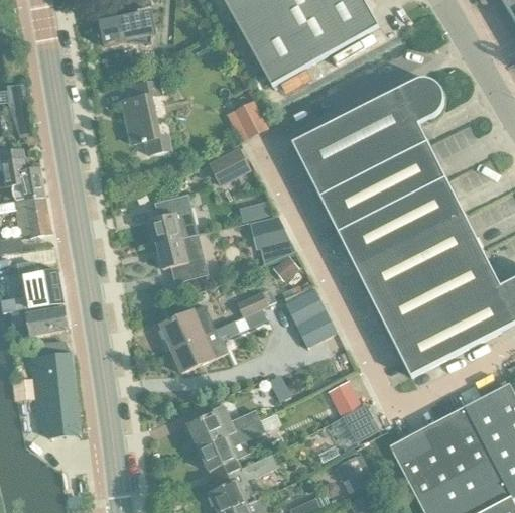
[(379,27),(364,0),(224,0),(272,87),(379,27)]
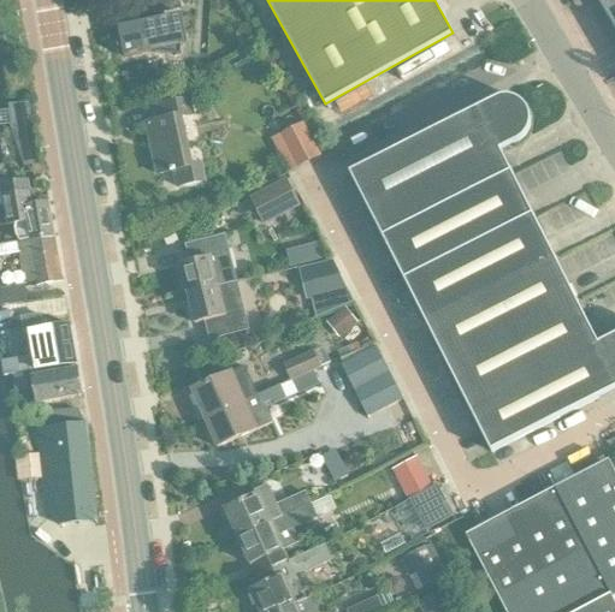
[(598,0),(614,29),(614,0),(598,0)]
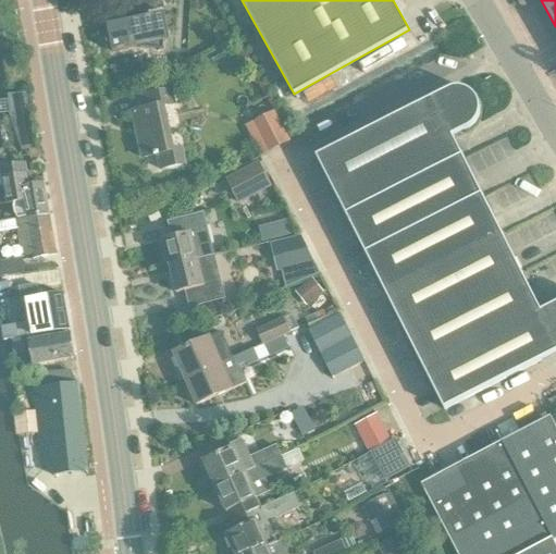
[(155,14),(107,23),(112,50),(125,47),(130,46),(162,47),(163,40),(169,39),(163,12),(155,14)]
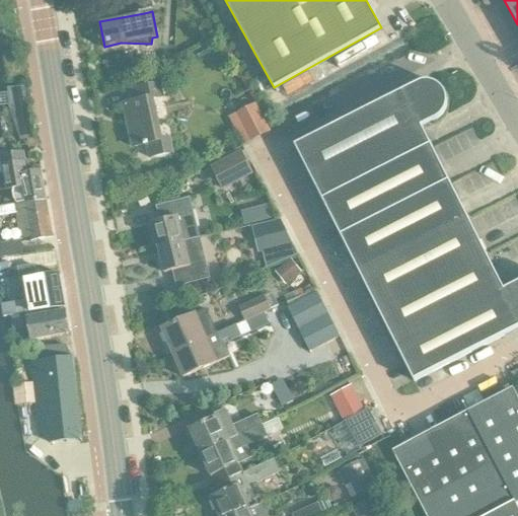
[(419,80),(294,141),(413,379),(517,325),(517,280),(514,283),(516,286),(505,292),(430,142),(420,121),(431,116),(433,119),(437,117),(441,114),(444,111),(446,105),(448,101),(447,95),(446,90),(444,86),(440,83),(436,80),(431,78),(426,78),(421,79),(419,80)]
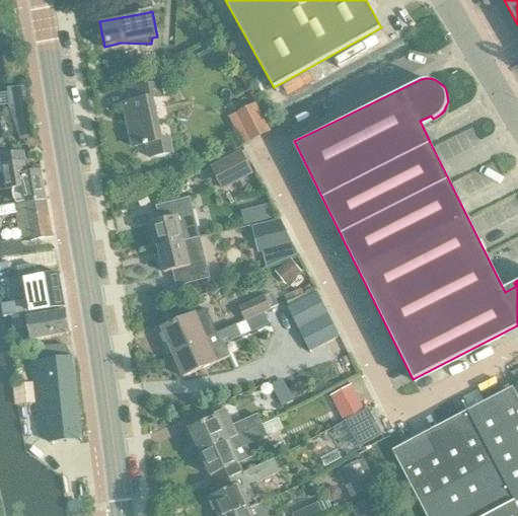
[(131,100),(123,102),(132,145),(145,143),(148,157),(170,152),(167,138),(160,139),(151,98),(160,96),(157,83),(129,89),(131,100)]
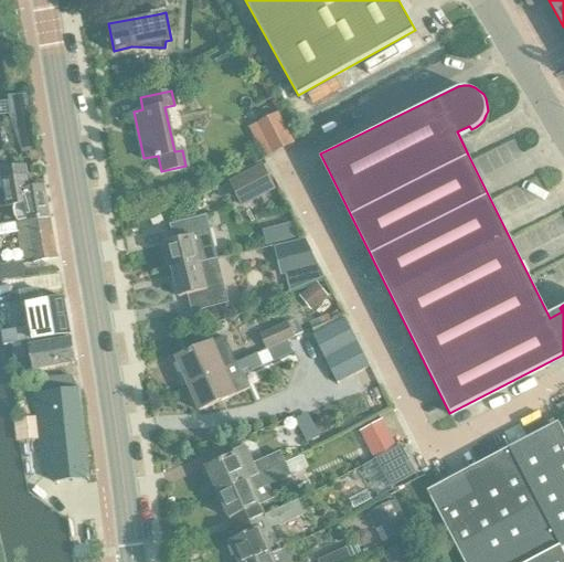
[(28,112),(28,98),(8,99),(9,113),(28,112)]
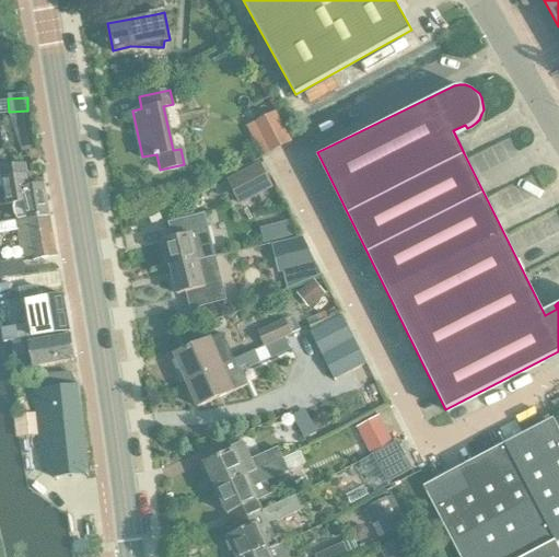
[(27,111),(9,112),(22,150),(34,148),(27,111)]
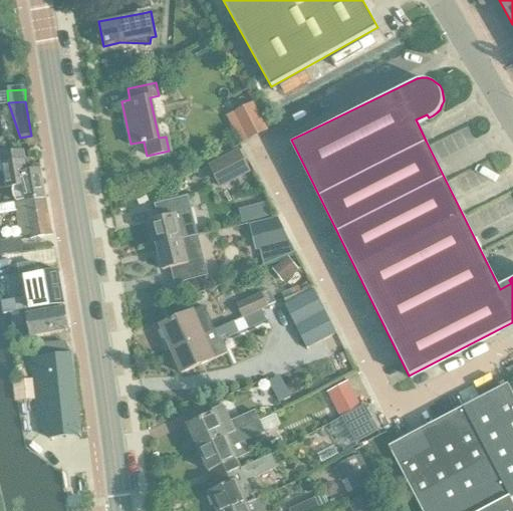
[(227,115),(241,141),(266,126),(253,101),(227,115)]
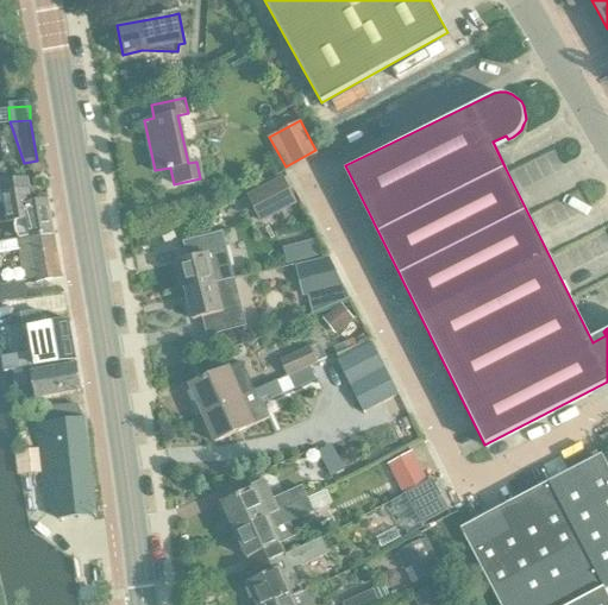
[(251,188),(245,191),(258,219),(264,215),(293,201),(280,174),(251,188)]
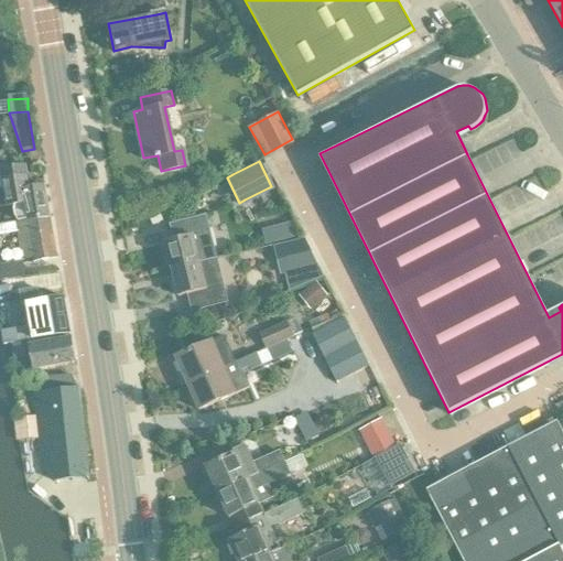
[(24,165),(0,170),(6,204),(13,203),(13,204),(11,206),(13,215),(15,217),(15,218),(26,217),(26,219),(49,215),(43,183),(28,186),(24,165)]
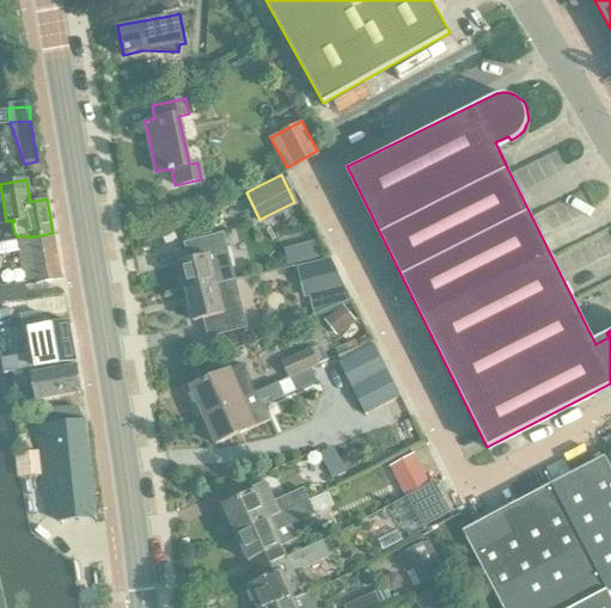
[(17,237),(0,239),(0,252),(19,250),(25,283),(61,277),(53,233),(29,238),(29,235),(17,237)]
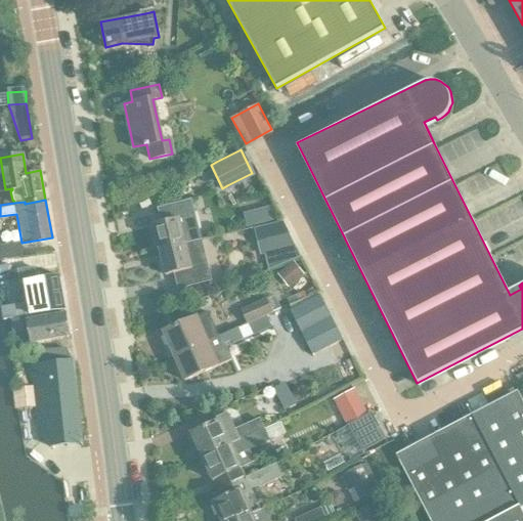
[(161,222),(153,224),(159,248),(200,239),(189,200),(158,208),(161,222)]
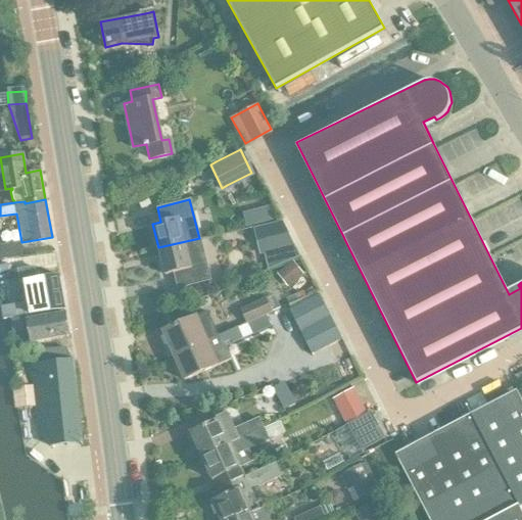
[(268,204),(257,206),(262,221),(275,218),(268,204)]
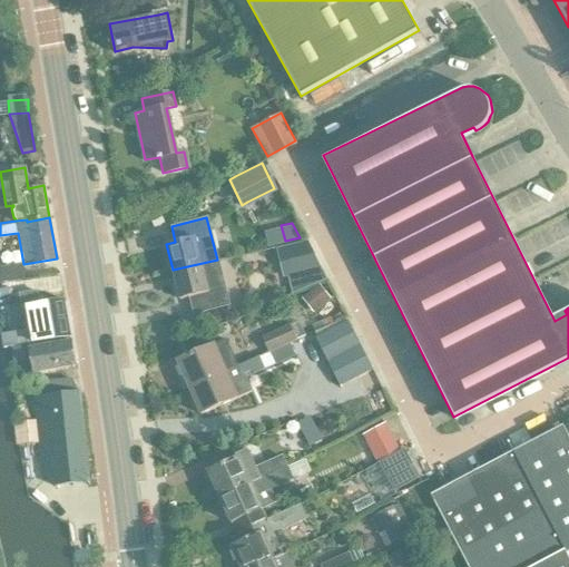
[(286,274),(320,266),(306,240),(280,246),(286,274)]
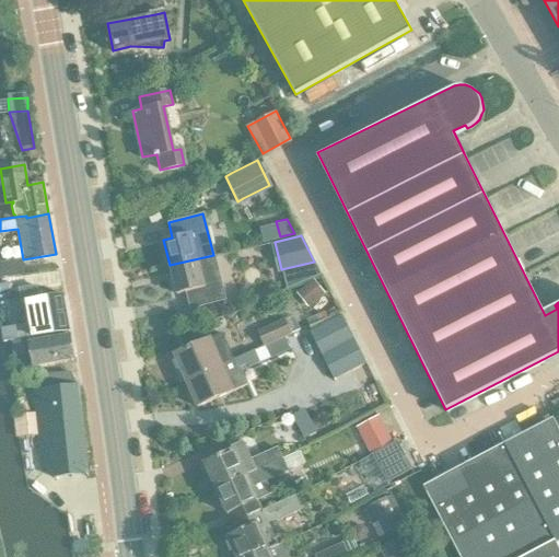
[(190,306),(223,298),(213,255),(170,265),(176,292),(186,290),(190,306)]
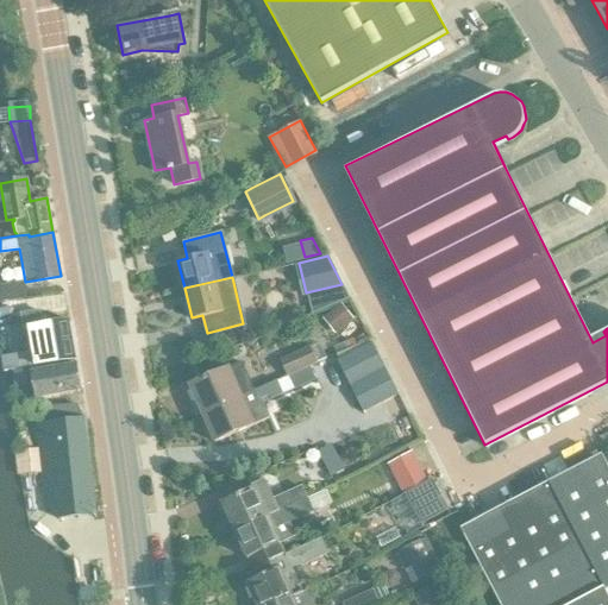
[(23,279),(0,283),(0,300),(26,295),(23,279)]
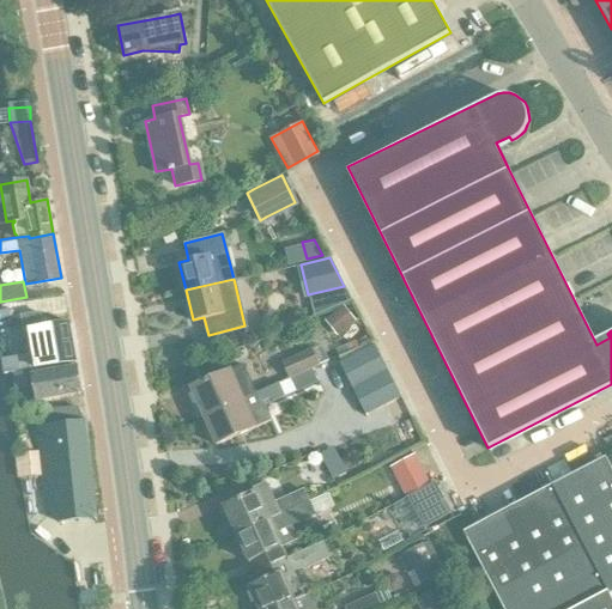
[(343,304),(323,318),(337,334),(356,320),(343,304)]
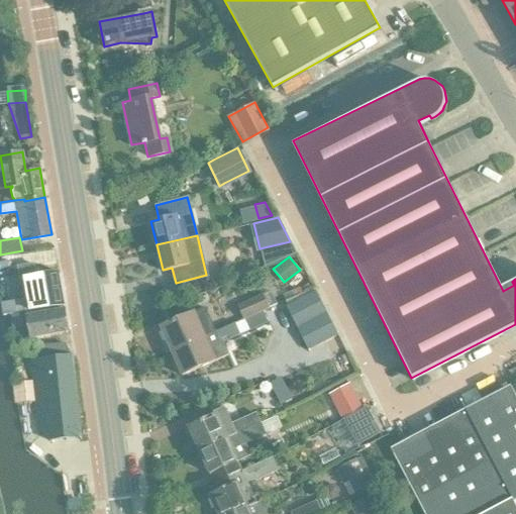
[(33,263),(17,266),(19,278),(20,277),(24,298),(27,298),(29,309),(32,309),(64,304),(58,271),(35,275),(33,263)]
